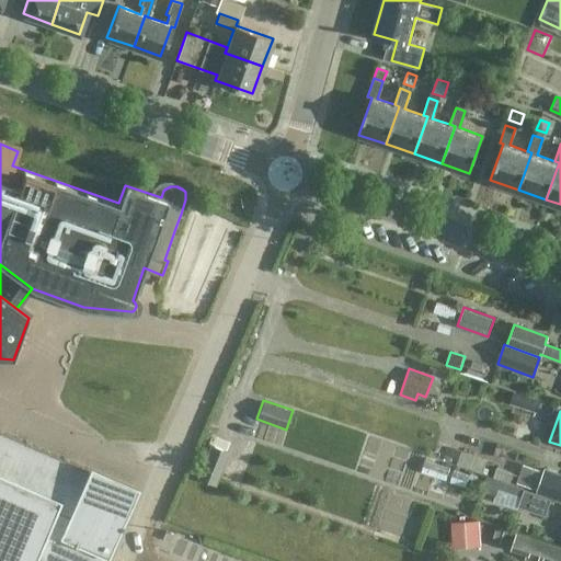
[(0,560),(103,560),(134,490),(82,468),(8,436),(0,432),(0,560)]
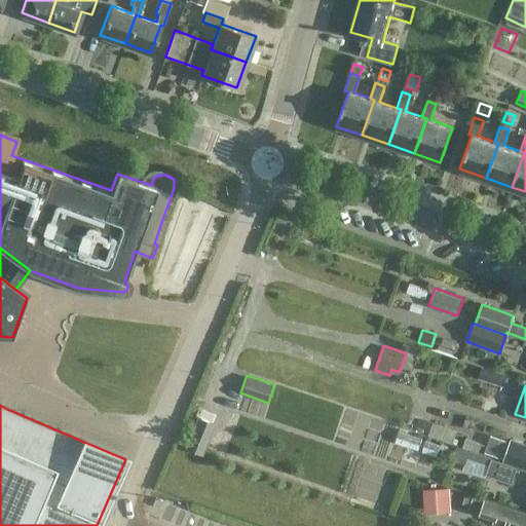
[(200,410),(184,448),(202,455),(218,417),(200,410)]
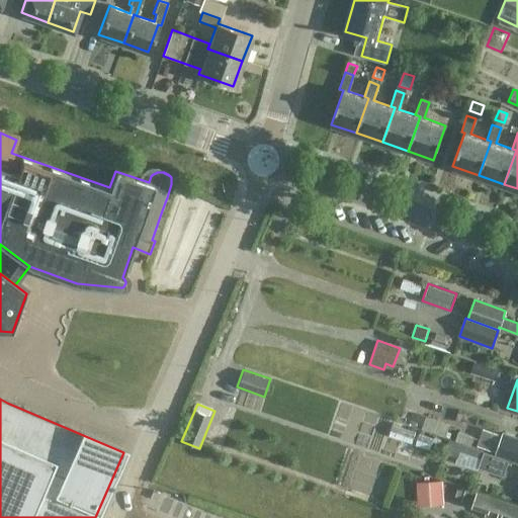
[(428,428),(451,436),(456,424),(433,416),(428,428)]
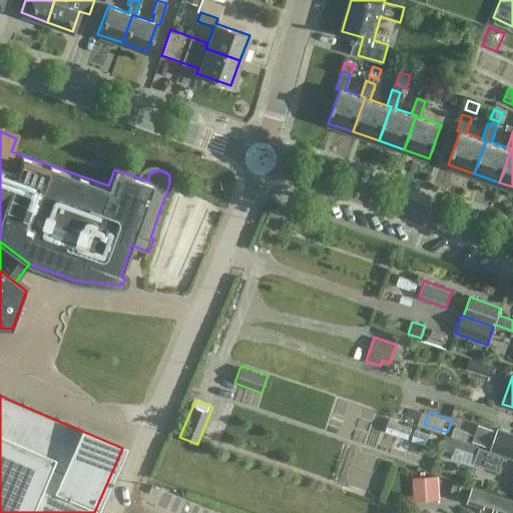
[(512,431),(498,427),(490,449),(512,456),(512,431)]
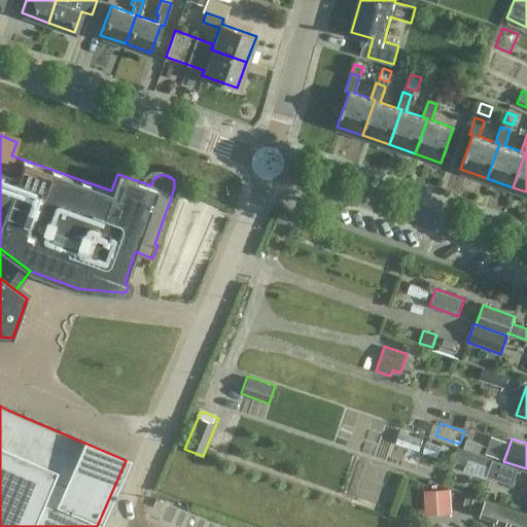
[(467,441),(464,449),(480,454),(483,446),(467,441)]
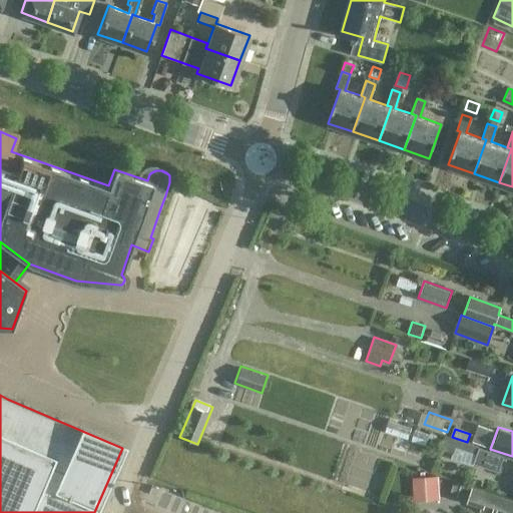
[(499,471),(504,455),(467,442),(452,437),(445,434),(440,447),(453,452),(453,455),(499,471)]
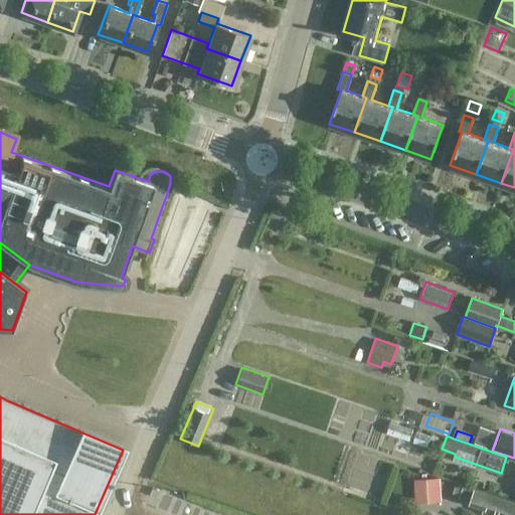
[(440,477),(414,479),(415,503),(441,501),(440,477)]
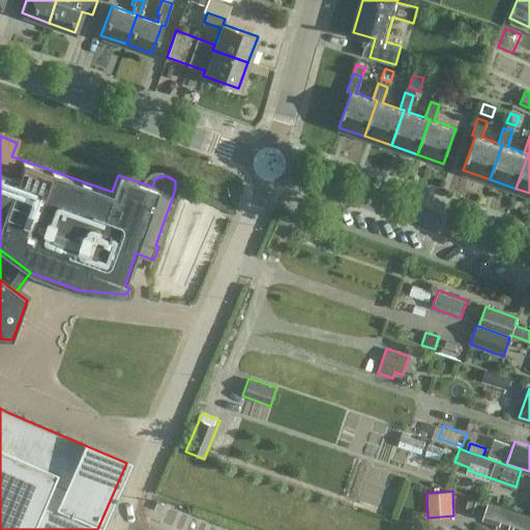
[(529,529),(529,517),(477,499),(473,511),(484,516),(484,517),(499,522),(498,526),(508,529),(529,529)]
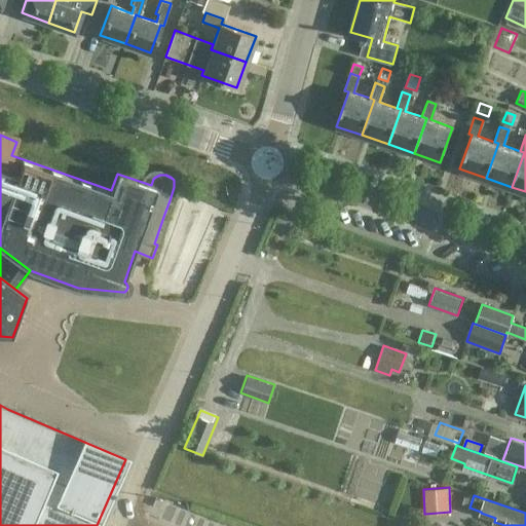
[(159,508),(162,500),(155,497),(152,504),(159,508)]
